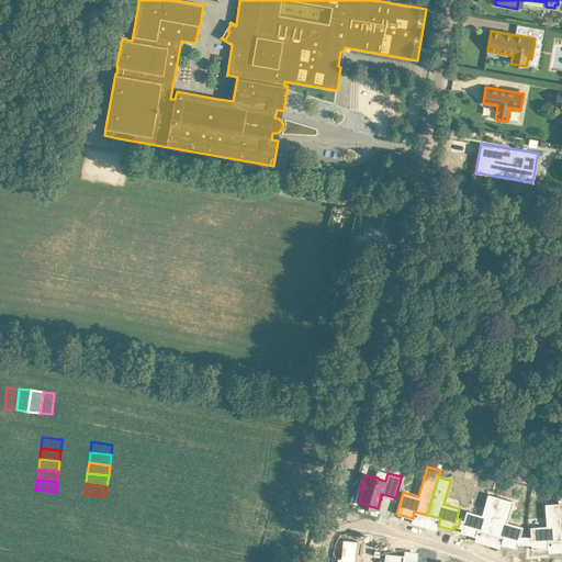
[(35,490),(34,501),(54,503),(56,492),(35,490)]
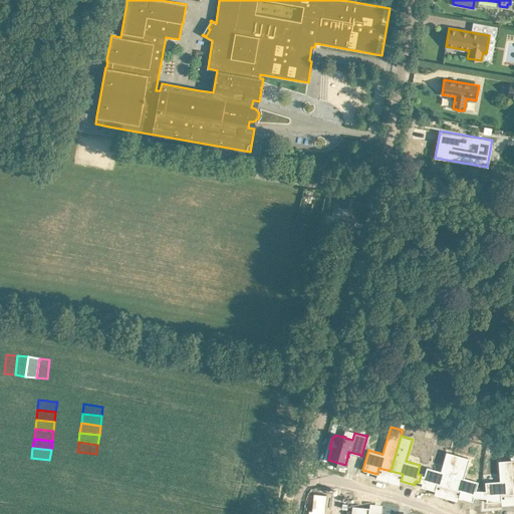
[(77,452),(76,461),(95,464),(96,454),(77,452)]
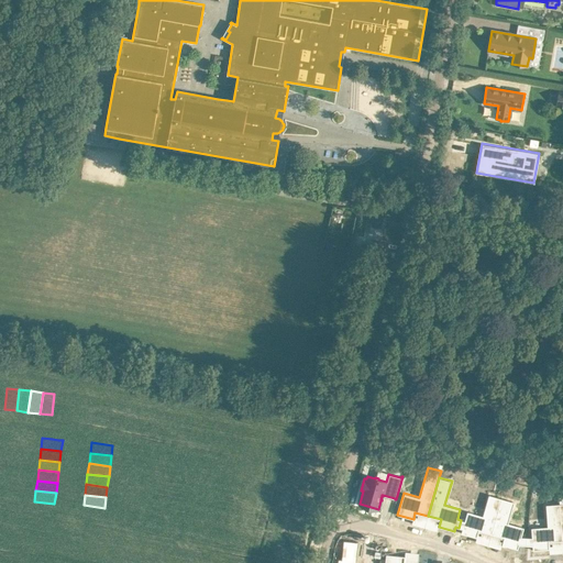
[(461,520),(459,528),(462,529),(461,532),(476,538),(478,530),(492,533),(501,498),(488,495),(483,516),(467,511),(464,521),(461,520)]
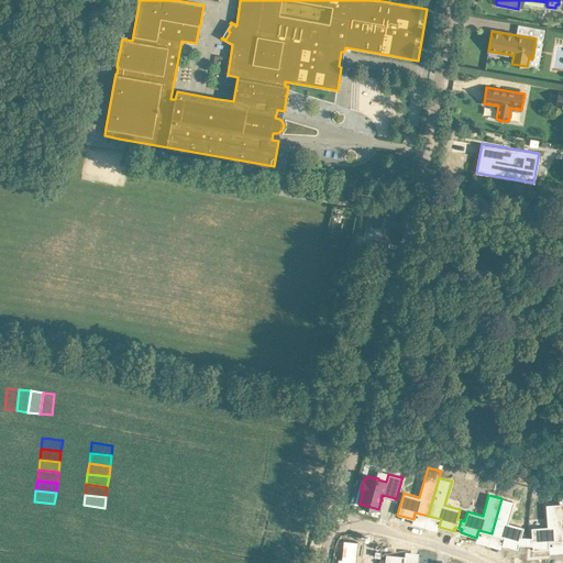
[(501,498),(492,533),(504,538),(501,544),(518,549),(519,544),(526,545),(527,537),(521,537),(523,528),(508,522),(515,501),(501,498)]
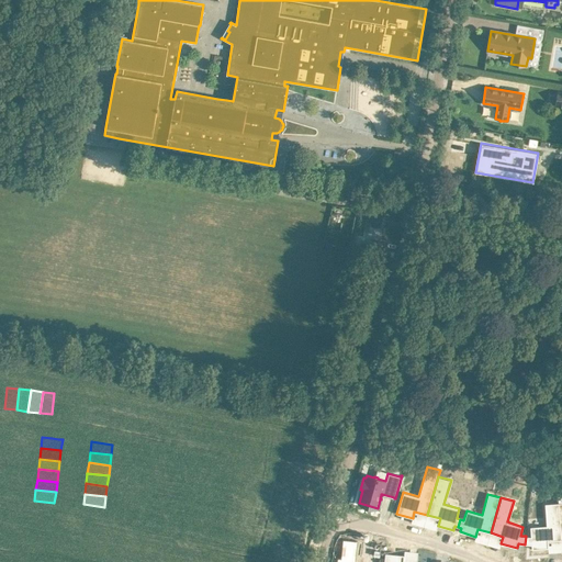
[(34,501),(33,512),(53,514),(54,503),(34,501)]
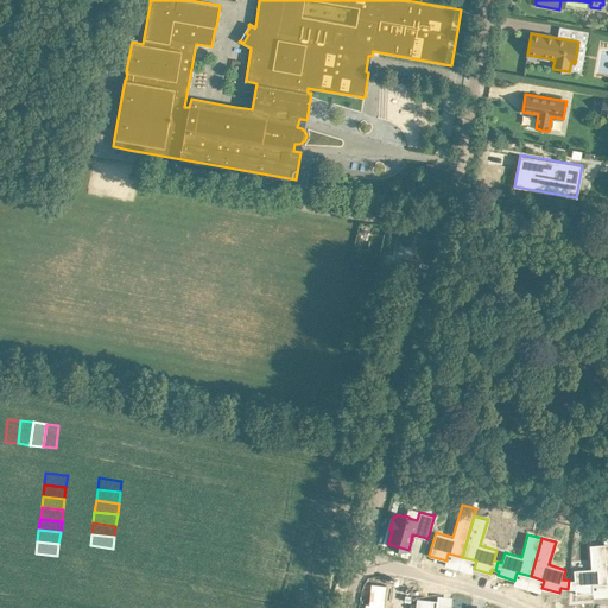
[(569,580),(568,589),(575,589),(575,594),(593,593),(593,584),(607,584),(603,544),(589,545),(591,569),(574,570),(575,581),(569,580)]
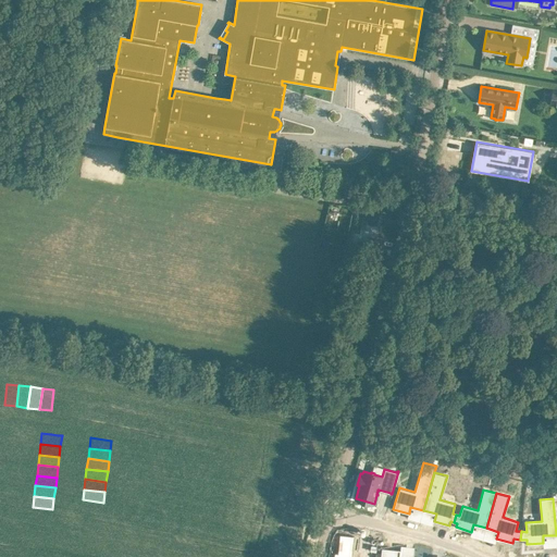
[(83,499),(81,510),(102,514),(103,503),(83,499)]
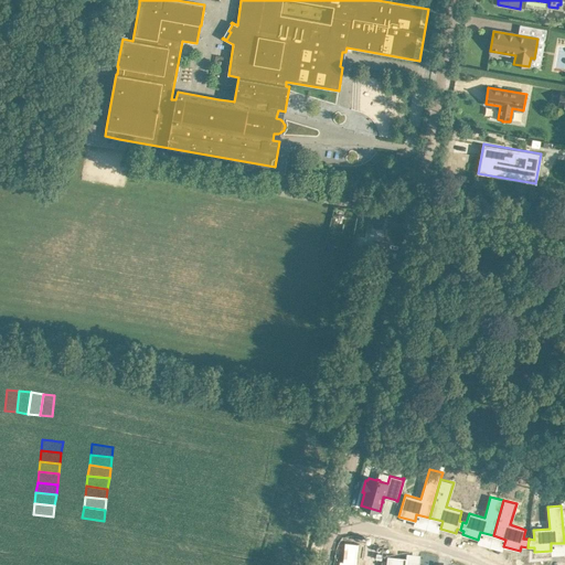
[(7,537),(4,557),(16,558),(18,539),(7,537)]
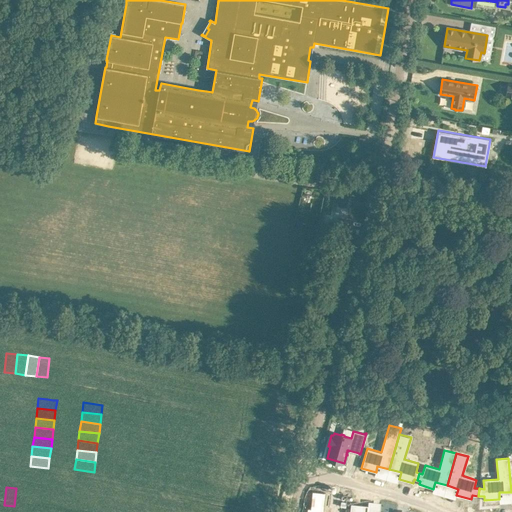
[(16,488),(14,506),(23,507),(25,489),(16,488)]
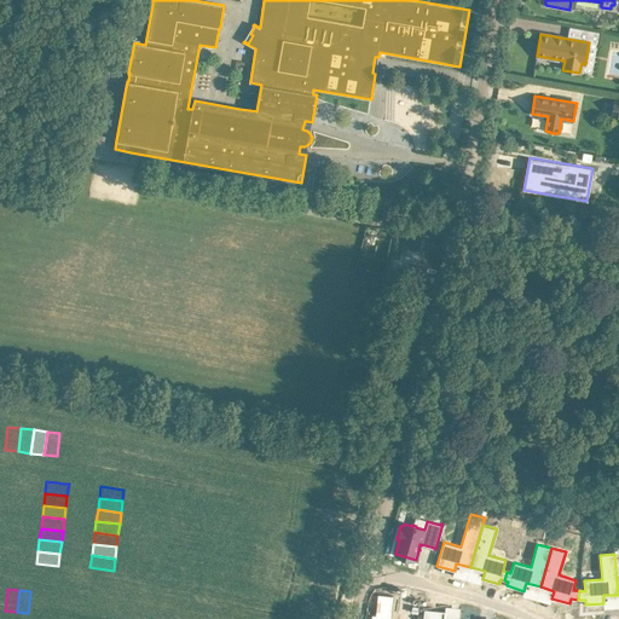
[(30,591),(28,613),(40,614),(42,593),(30,591)]
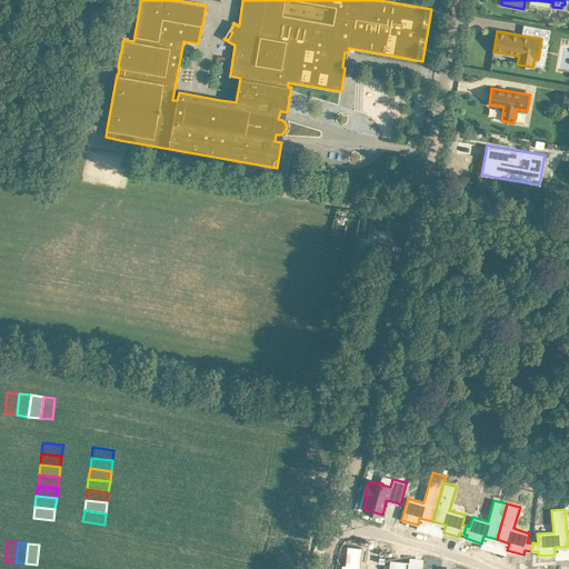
[(39,545),(37,565),(48,567),(50,547),(39,545)]
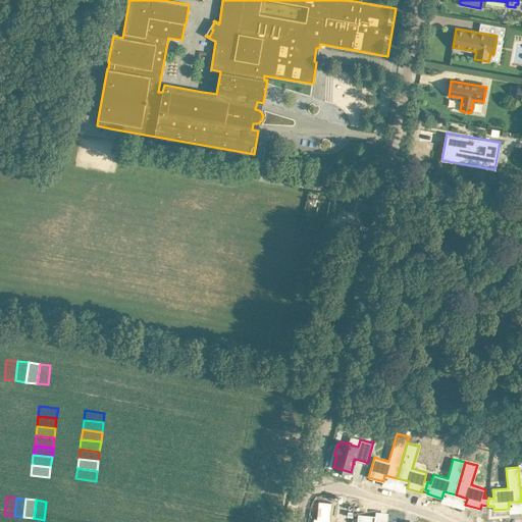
[(313,518),(312,521),(327,521),(329,521),(331,502),(318,501),(316,518),(313,518)]
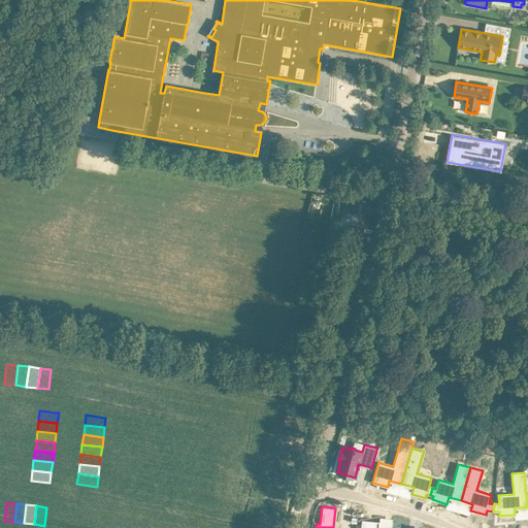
[(73,509),(71,527),(84,527),(87,510),(73,509)]
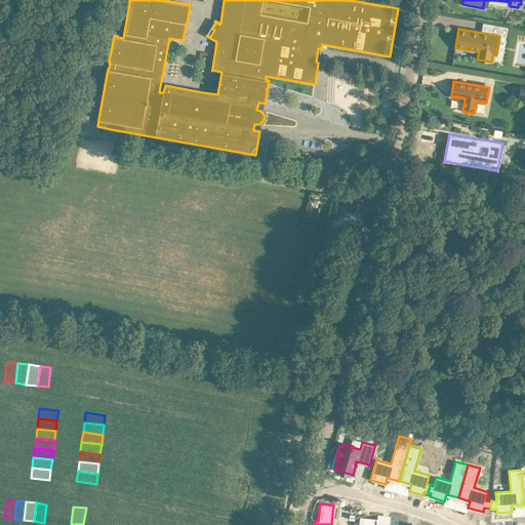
[(86,508),(83,524),(93,524),(95,510),(86,508)]
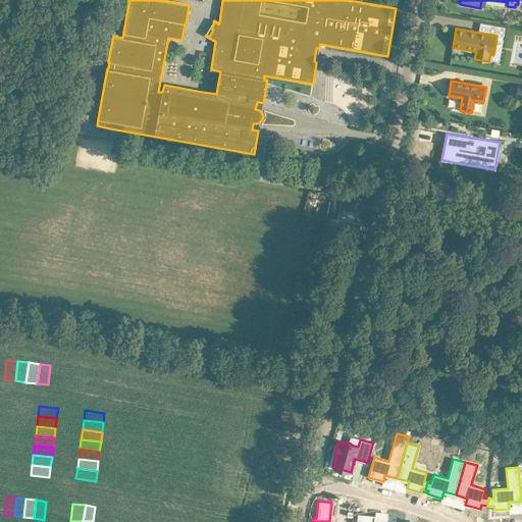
[(95,507),(93,521),(103,521),(105,508),(95,507)]
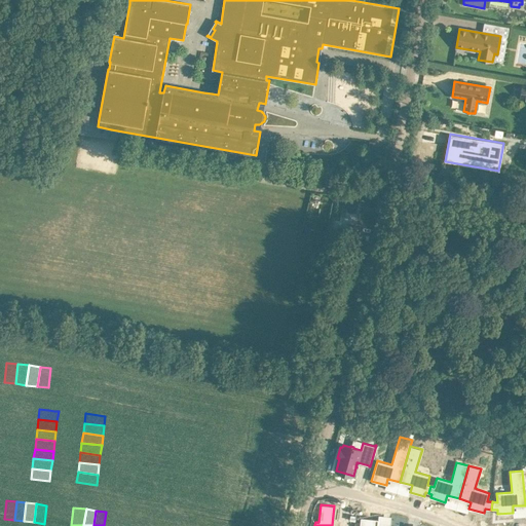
[(106,512),(104,525),(113,525),(115,513),(106,512)]
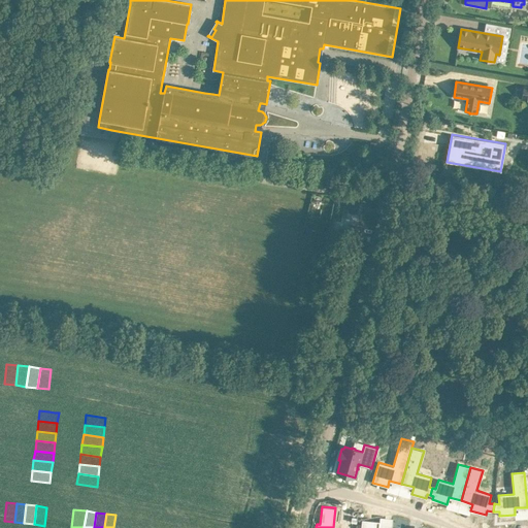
[(116,515),(113,527),(124,527),(126,516),(116,515)]
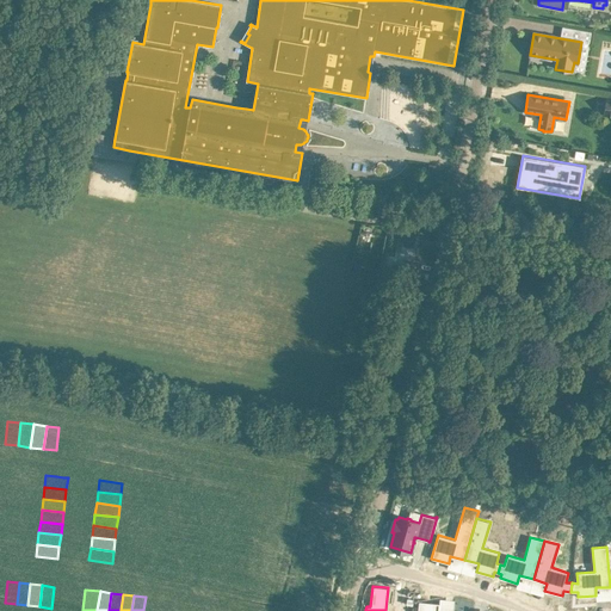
[(146,597),(143,610),(155,610),(156,598),(146,597)]
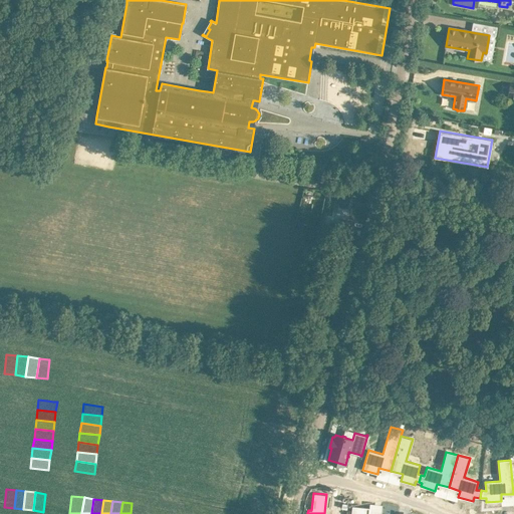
[(132,503),(131,513),(140,513),(142,505),(132,503)]
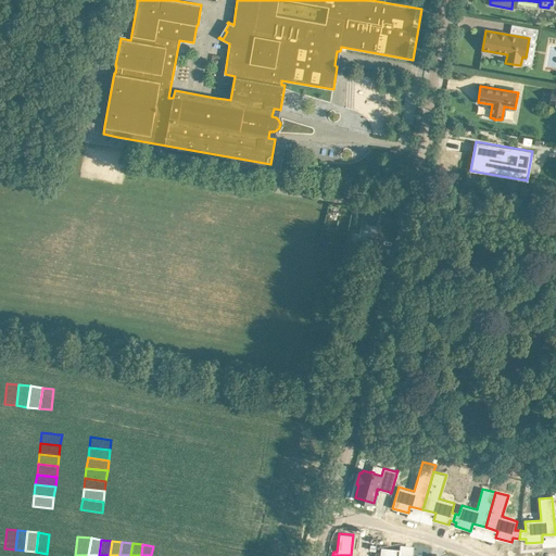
[(153,546),(151,555),(162,555),(163,547),(153,546)]
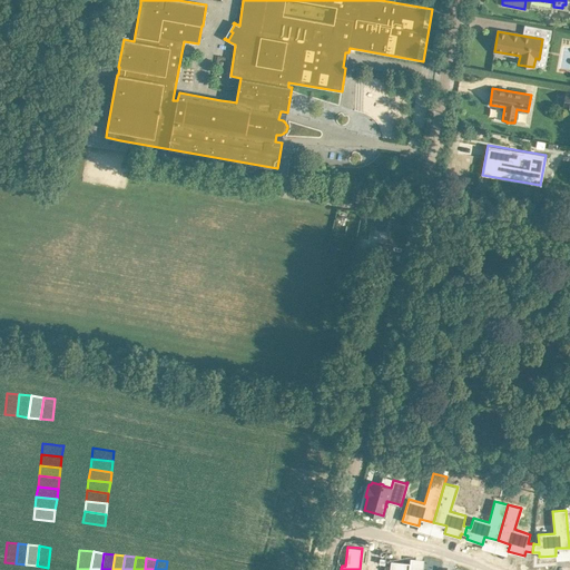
[(391,560),(390,569),(409,569),(410,562),(391,560)]
